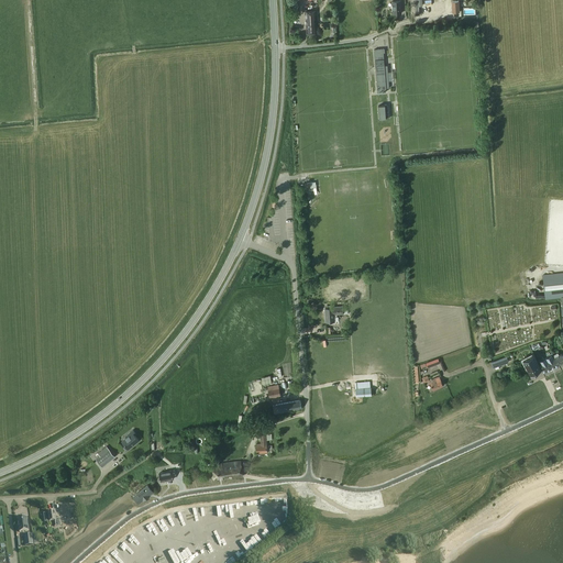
[(393,1),(393,4),(392,6),(392,8),(393,9),(393,13),(401,13),(400,1),(393,1)]
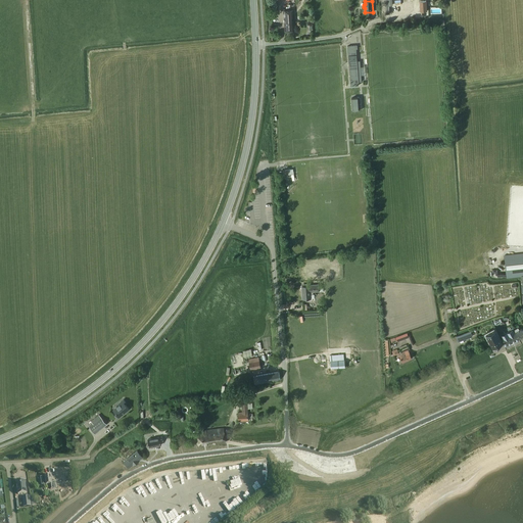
[(284,11),(285,31),(294,30),(293,10),(284,11)]
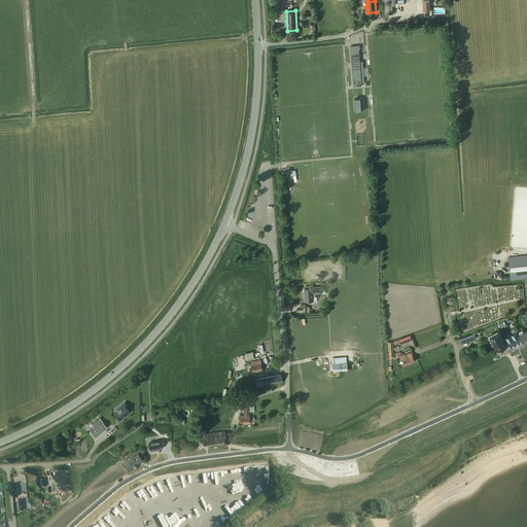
[(360,45),(351,46),(351,56),(354,86),(361,85),(361,82),(364,82),(362,62),(359,62),(359,56),(359,49),(360,49),(360,45)]
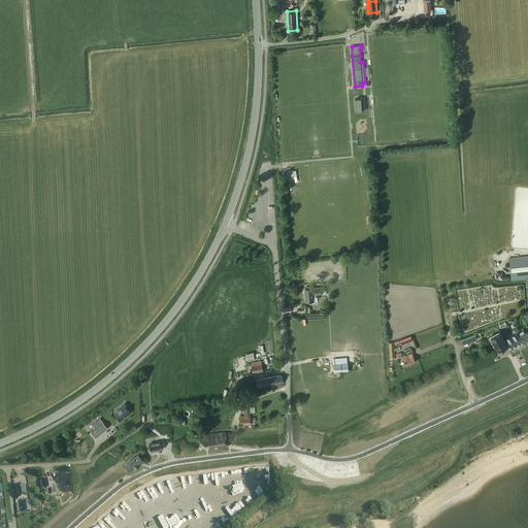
[(355,99),(356,111),(365,110),(364,98),(355,99)]
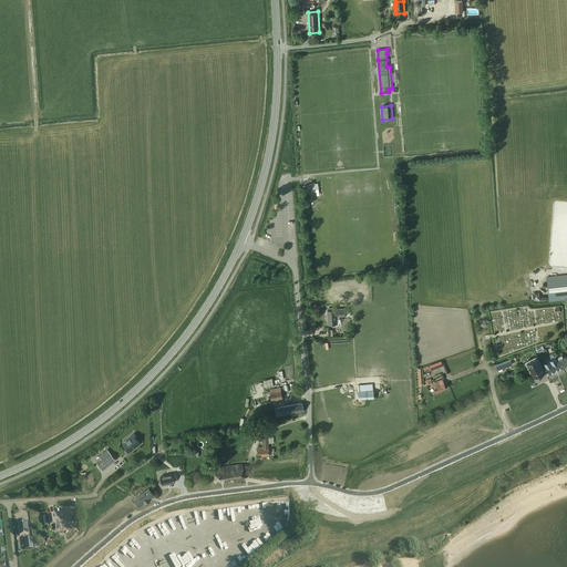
[(313,196),(312,189),(319,188),(318,183),(308,185),(309,191),(310,197),(313,196)]
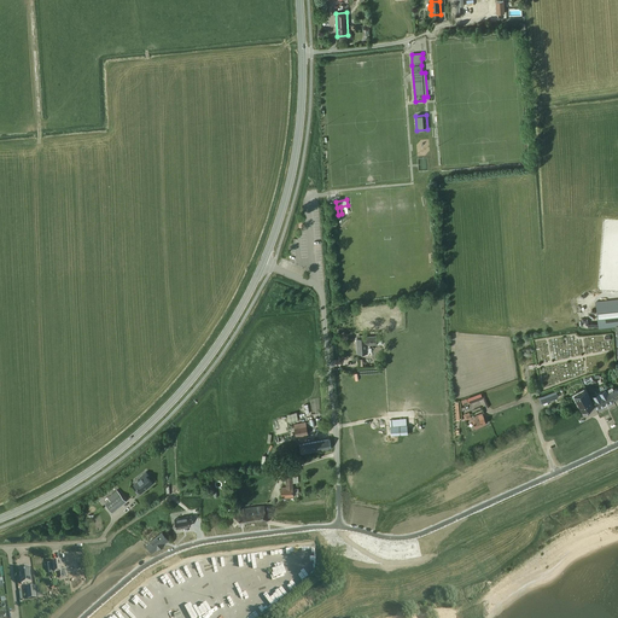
[(617,299),(596,302),(599,328),(617,326),(617,299)]
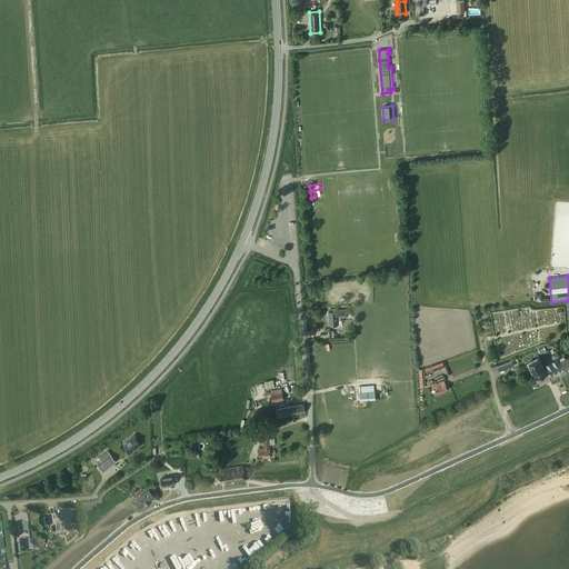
[(332,309),(333,311),(329,311),(329,318),(330,318),(330,326),(339,325),(338,318),(347,317),(347,310),(338,310),(338,308),(332,309)]
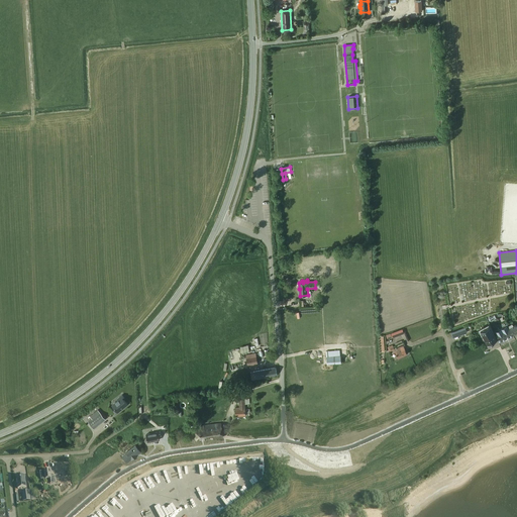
[(516,325),(512,317),(505,321),(509,328),(513,335),(516,333),(516,325)]
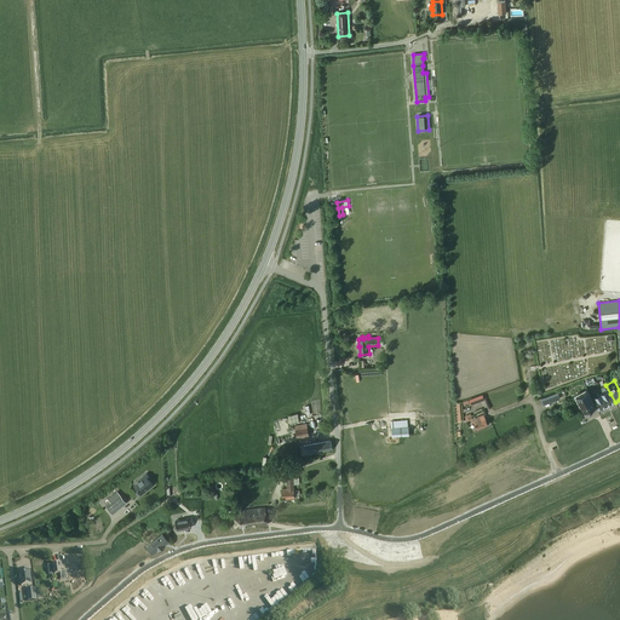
[(584,413),(596,407),(597,407),(593,402),(589,390),(575,396),(584,413)]
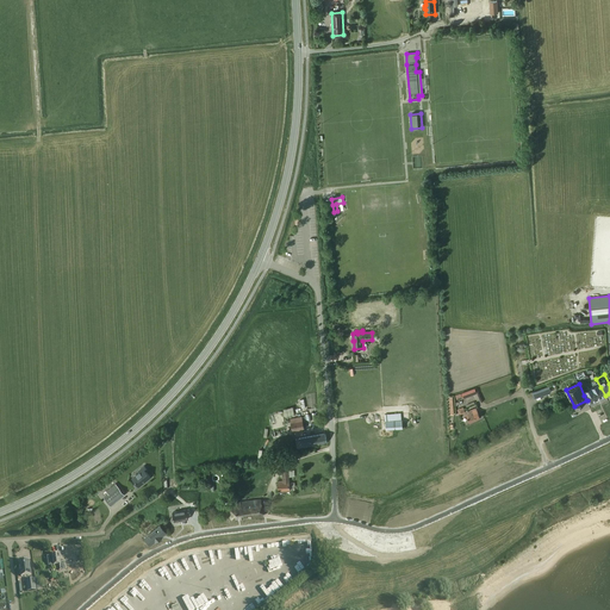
[(597,384),(591,386),(597,399),(605,396),(601,387),(599,388),(597,384)]
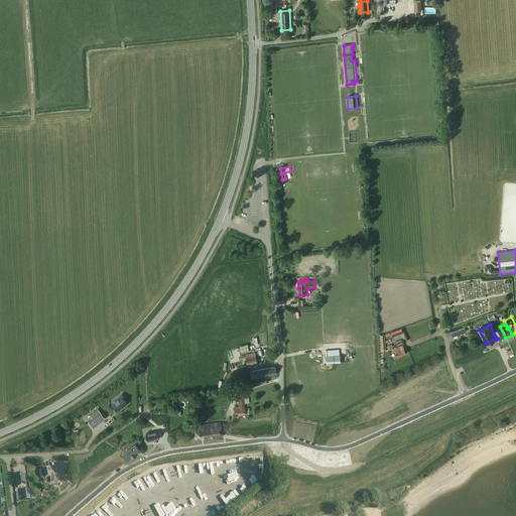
[(449,332),(452,338),(467,332),(465,327),(449,332)]
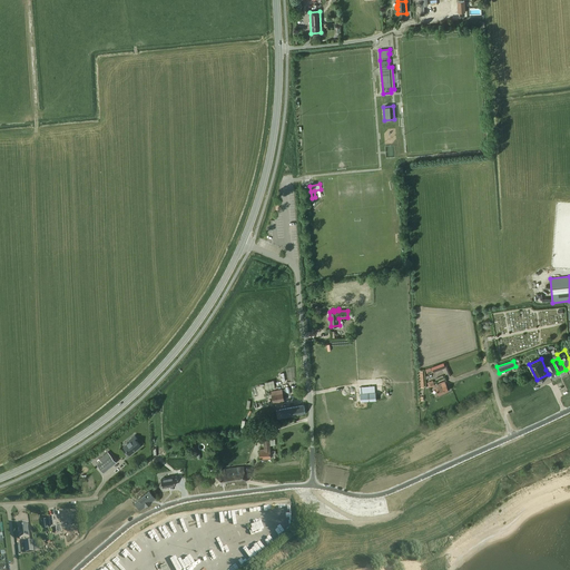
[(548,369),(546,370),(549,374),(548,374),(549,376),(553,376),(558,373),(552,361),(546,364),(548,369)]
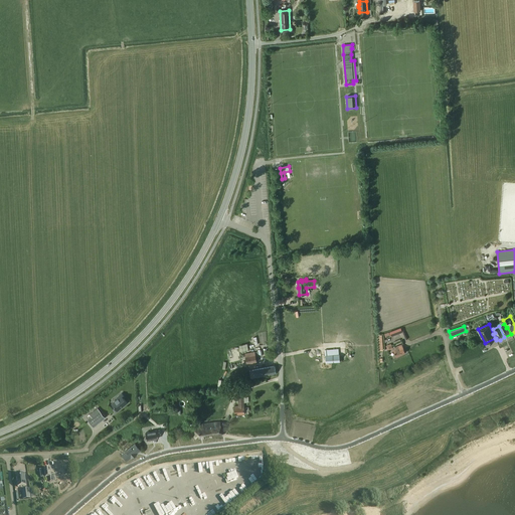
[(400,329),(389,333),(390,337),(401,333),(400,329)]
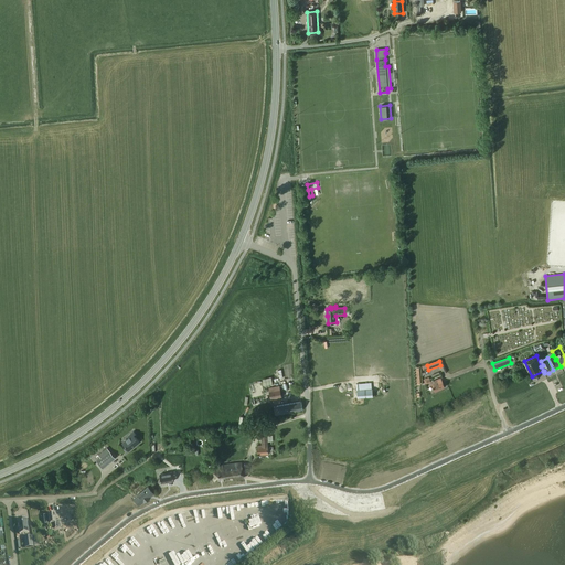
[(445,387),(443,382),(440,377),(438,380),(435,381),(436,382),(432,384),(435,391),(445,387)]
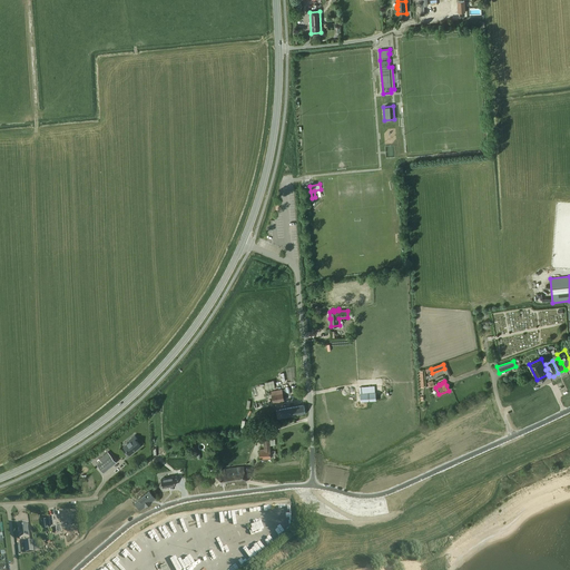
[(376,401),(376,392),(375,392),(374,386),(360,387),(360,393),(361,402),(376,401)]
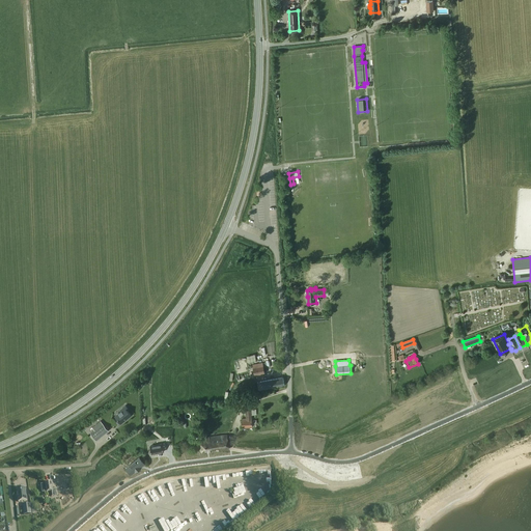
[(262,363),(253,365),(255,375),(264,373),(262,363)]
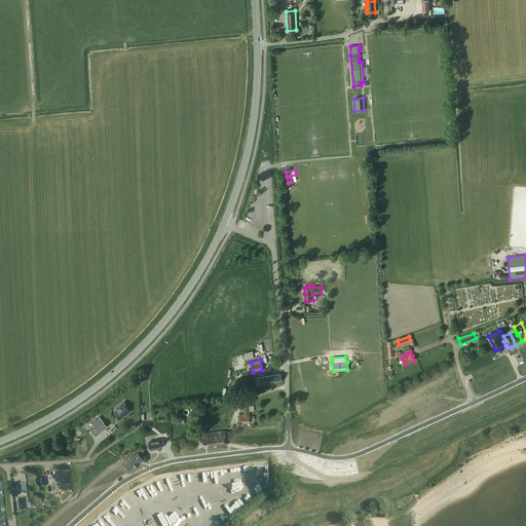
[(268,376),(269,383),(282,381),(280,374),(268,376)]
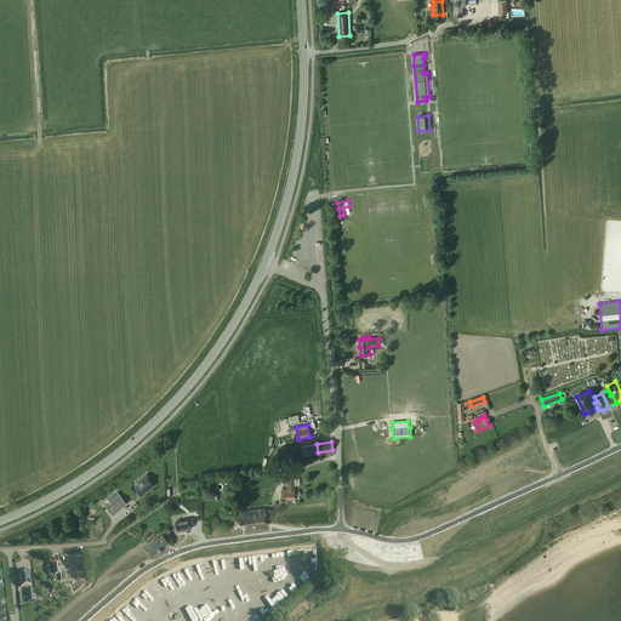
[(318,453),(317,444),(301,448),(303,456),(318,453)]
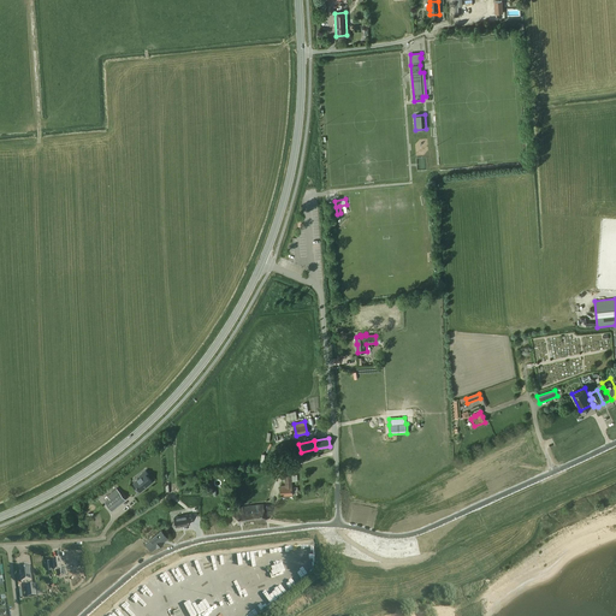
[(141,491),(152,483),(147,477),(149,475),(146,472),(140,477),(141,478),(134,484),(141,491)]
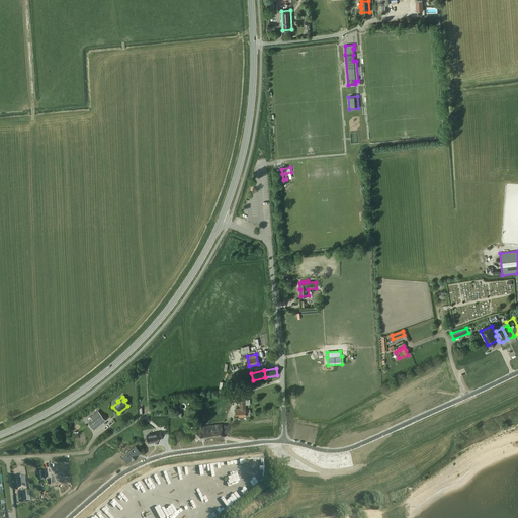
[(246,417),(245,400),(239,400),(240,410),(236,410),(236,417),(246,417)]
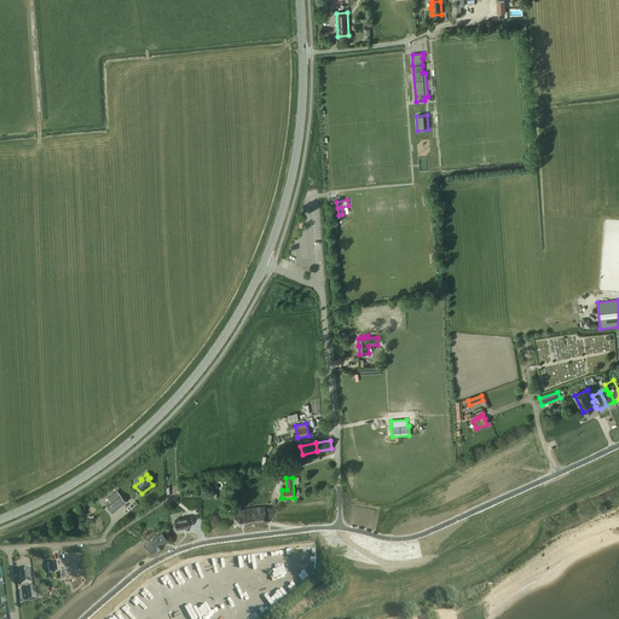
[(110,502),(106,505),(113,514),(127,502),(117,491),(108,498),(110,502)]
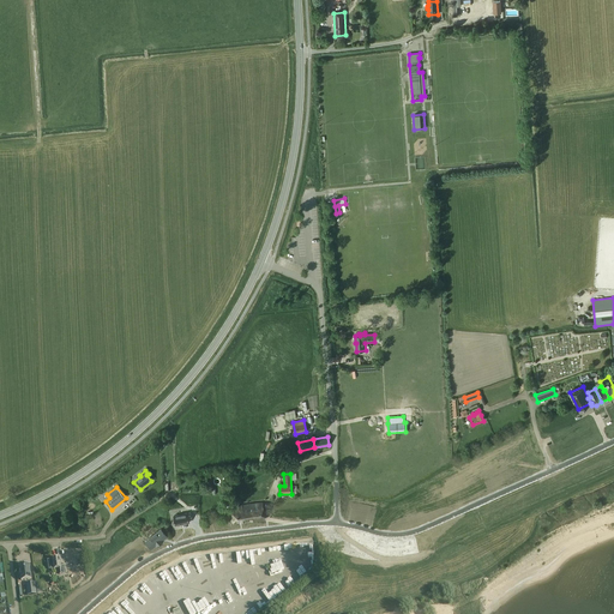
[(259,503),(240,506),(239,503),(232,504),(234,523),(262,519),(259,503)]
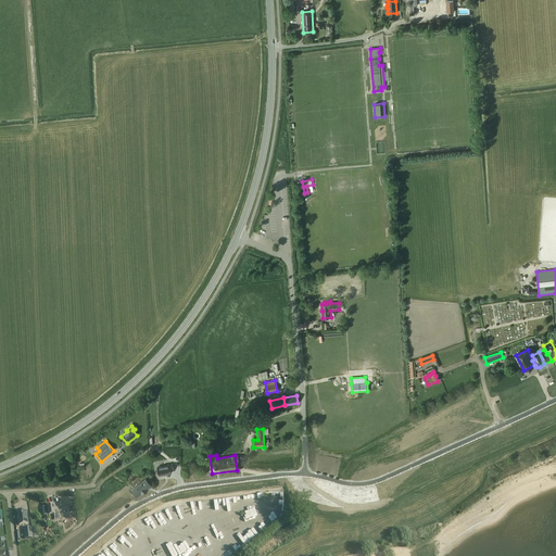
[(171,470),(174,469),(174,465),(158,467),(159,476),(172,474),(171,470)]
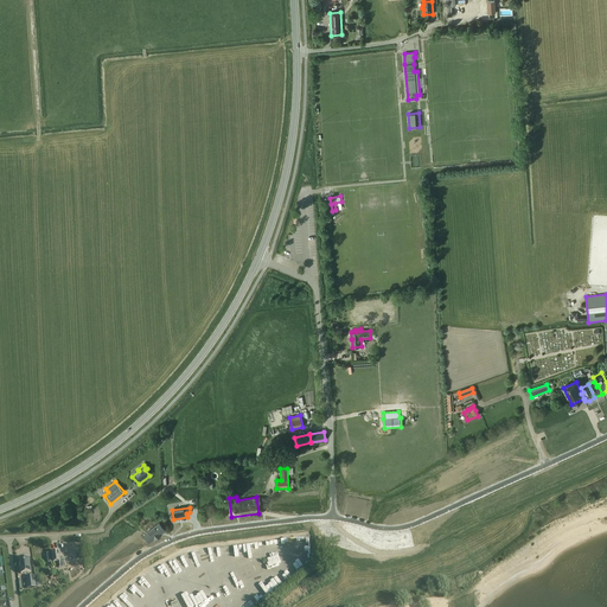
[(160,523),(148,532),(145,535),(151,542),(154,538),(155,540),(161,534),(165,530),(160,523)]
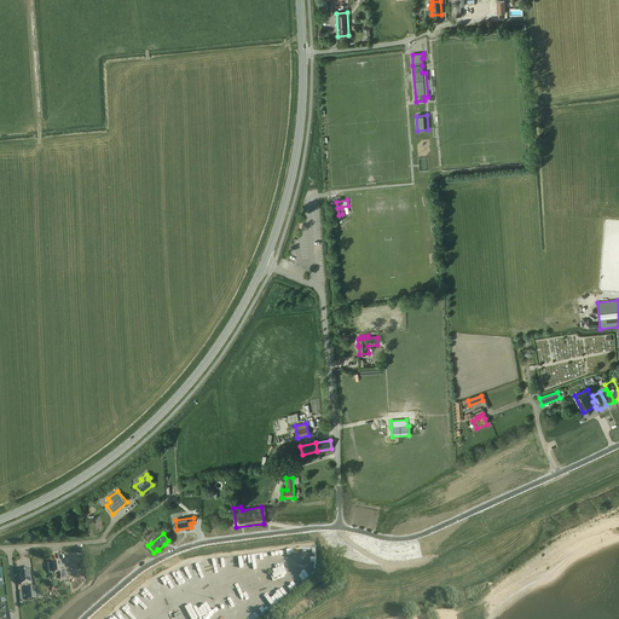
[(65,571),(62,571),(61,562),(53,563),(55,573),(58,573),(59,579),(67,578),(65,571)]
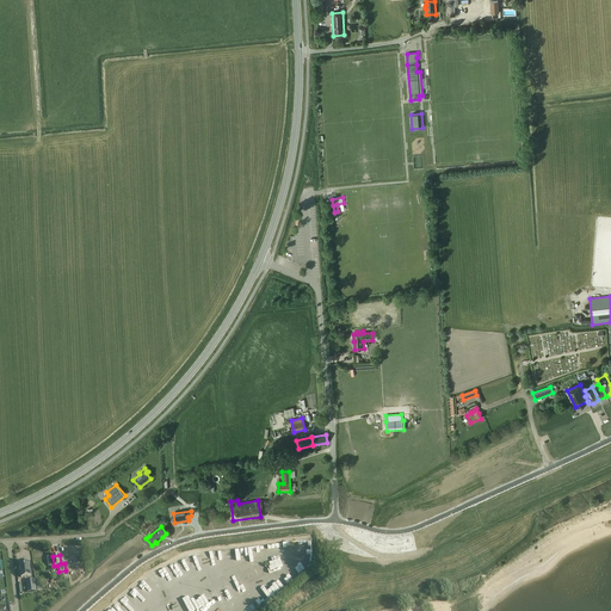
[(29,561),(19,562),(22,578),(31,576),(31,575),(29,561)]
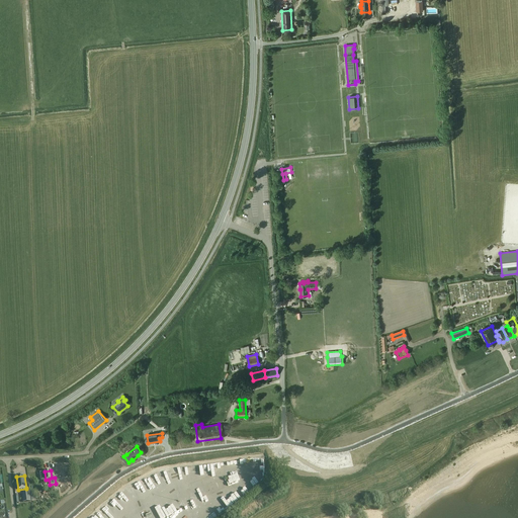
[(245,488),(243,490),(246,493),(258,484),(255,479),(247,485),(245,482),(242,485),(245,488)]
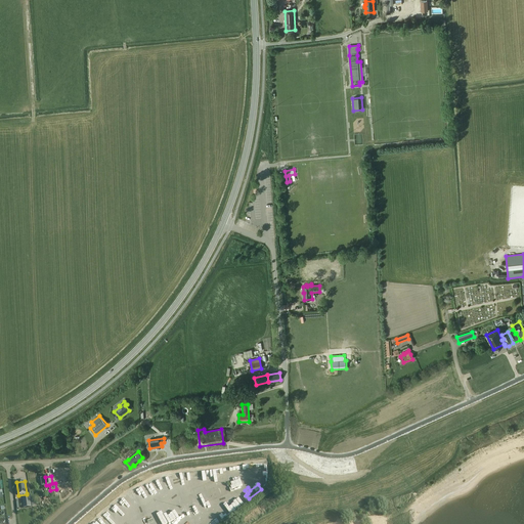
[(32,508),(30,497),(23,498),(24,509),(32,508)]
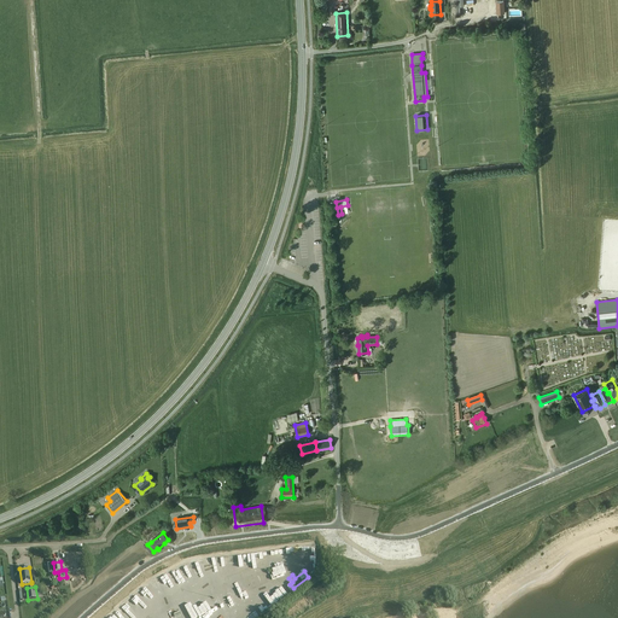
[(286,594),(283,590),(280,592),(275,587),(269,593),(278,601),(286,594)]
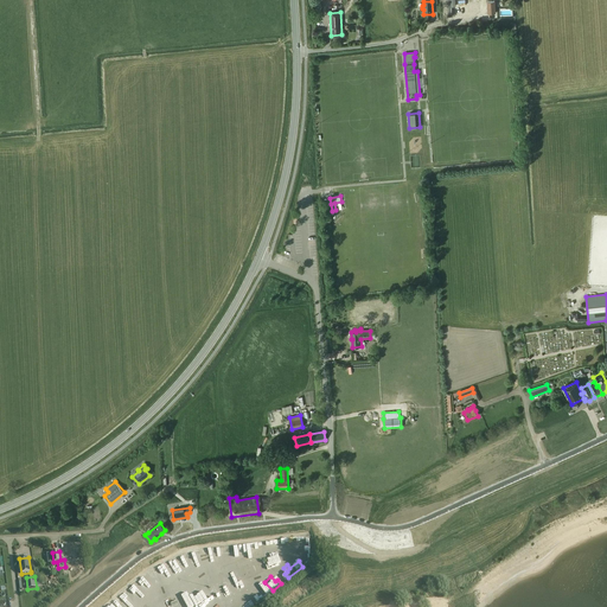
[(192,606),(210,598),(203,583),(199,586),(200,588),(195,592),(193,590),(186,594),(192,606)]
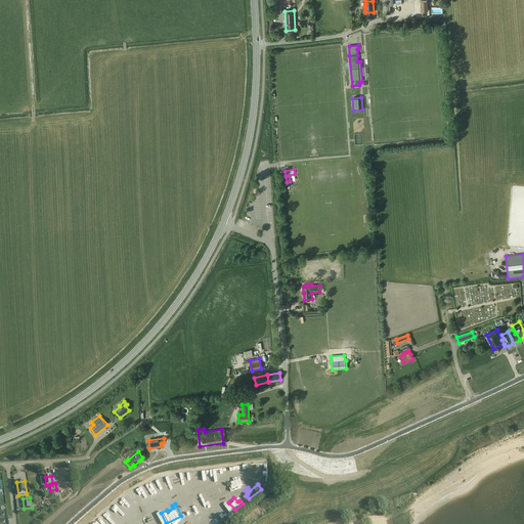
[(220,508),(224,512),(221,513),(225,517),(230,513),(223,505),(220,508)]
